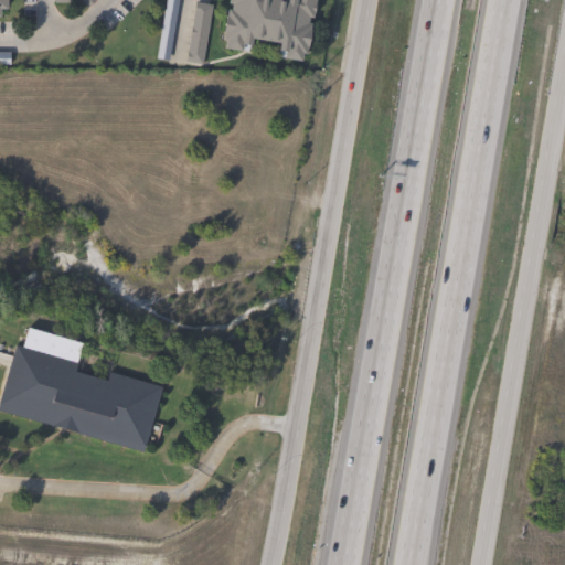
[(0,0),(9,0),(9,9),(2,9),(1,17),(0,17),(0,0)]
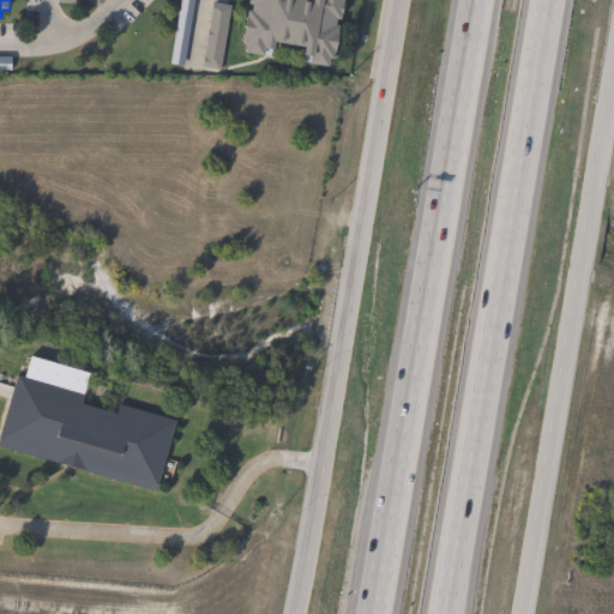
[(102,0),(92,10),(83,0),(102,0)]
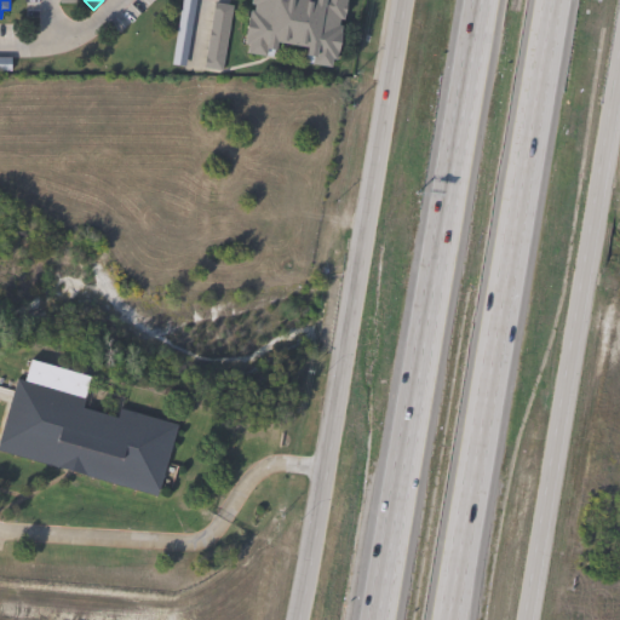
[(349,0),(345,19),(342,19),(340,24),(345,26),(339,61),(336,59),(333,67),(305,62),(306,55),(309,55),(310,47),(281,41),(279,50),(277,50),(276,58),(250,53),(251,45),(246,44),(252,11),(257,11),(258,5),(252,4),(252,0),(349,0)]
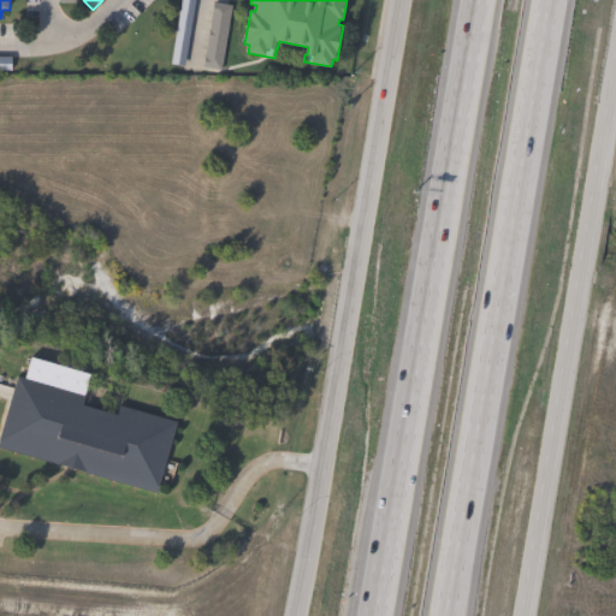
[(232,6),(221,71),(202,67),(214,3),(227,5),(232,6)]
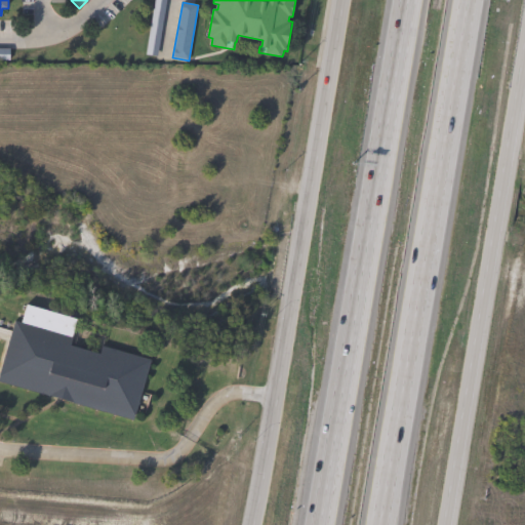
[(77,320),(72,338),(74,339),(73,346),(101,354),(103,348),(151,362),(133,421),(0,381),(0,377),(16,322),(23,323),(28,306),(77,320)]
